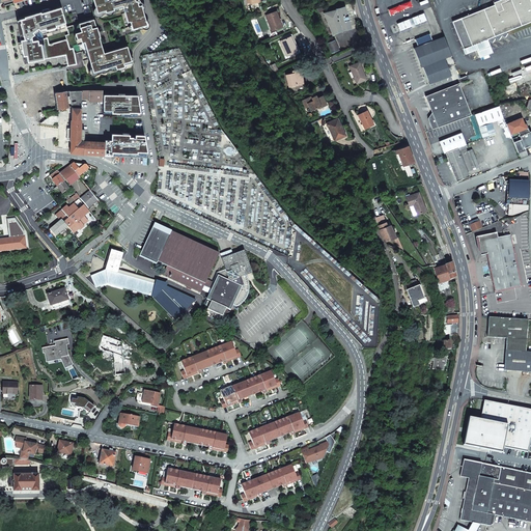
[(93,0),(98,12),(105,10),(106,12),(114,10),(114,7),(122,5),(128,22),(137,19),(139,24),(142,23),(142,26),(147,25),(141,3),(140,1),(139,0),(93,0)]
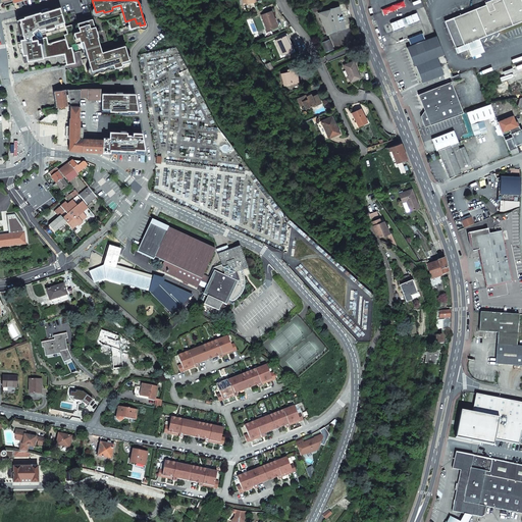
[(521,0),(489,0),(487,1),(484,2),(485,5),(445,21),(456,47),(455,48),(457,53),(468,49),(471,56),(482,52),(477,39),(478,38),(484,42),(486,38),(484,36),(485,36),(490,39),(492,36),(490,34),(491,34),(497,37),(499,33),(497,32),(521,20),(521,0)]
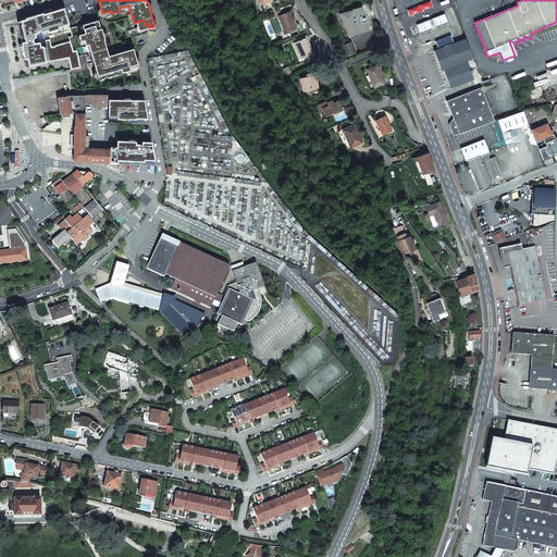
[(62,8),(57,9),(59,15),(61,23),(69,22),(64,7),(62,8)]
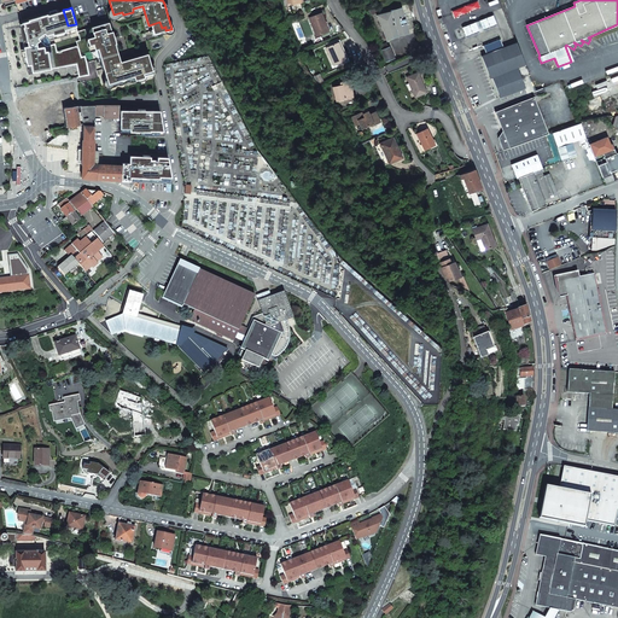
[(417,23),(413,12),(403,15),(401,9),(377,16),(388,40),(398,36),(397,35),(408,33),(406,27),(417,23)]
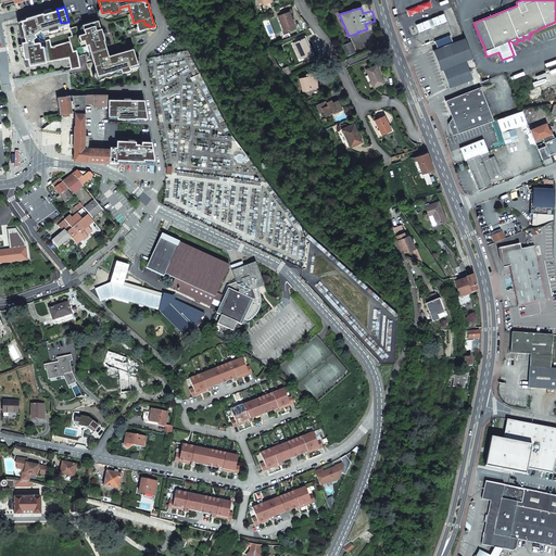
[(54,10),(35,16),(42,20),(50,17),(59,15),(57,9),(54,10)]
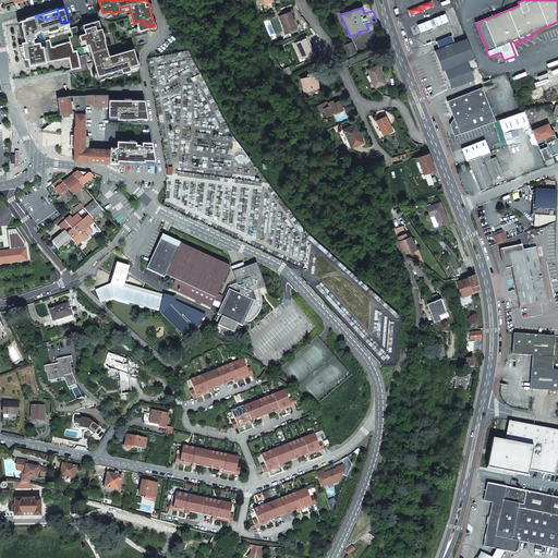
[(296,28),(290,12),(279,16),(286,33),(296,28)]
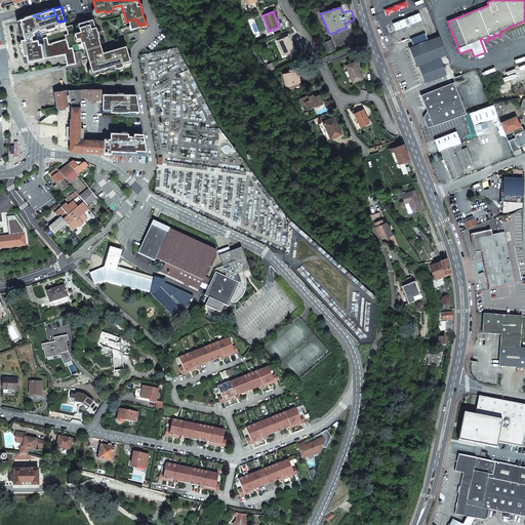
[(419,12),(413,14),(416,23),(422,21),(419,12)]
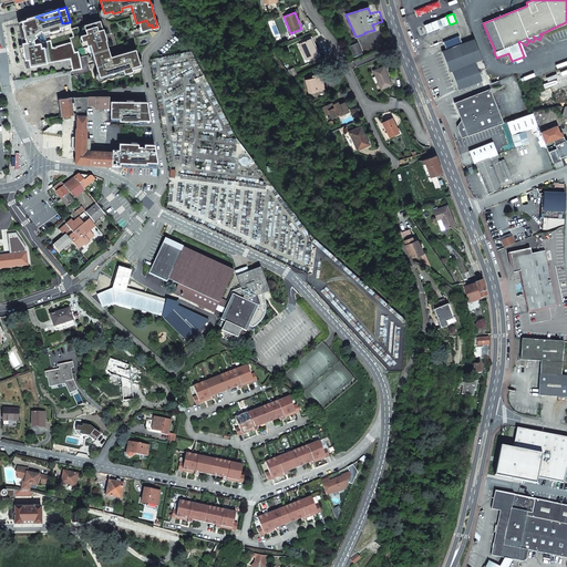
[(72,71),(83,69),(81,58),(79,51),(75,52),(71,38),(74,37),(72,29),(70,22),(62,23),(60,16),(51,18),(43,20),(34,16),(33,17),(18,20),(27,66),(29,66),(30,66),(70,60),(72,71)]
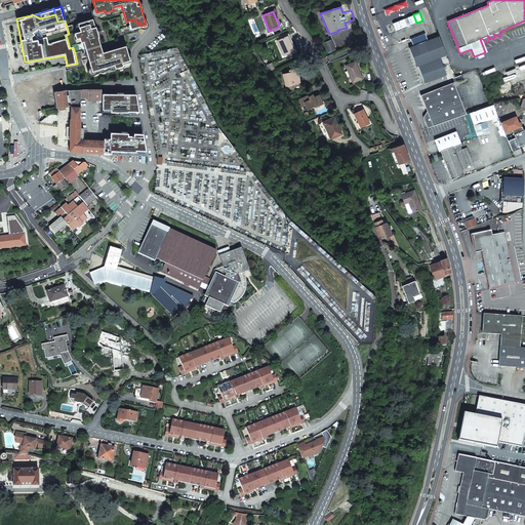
[(407,17),(410,25),(416,23),(413,14),(407,17)]
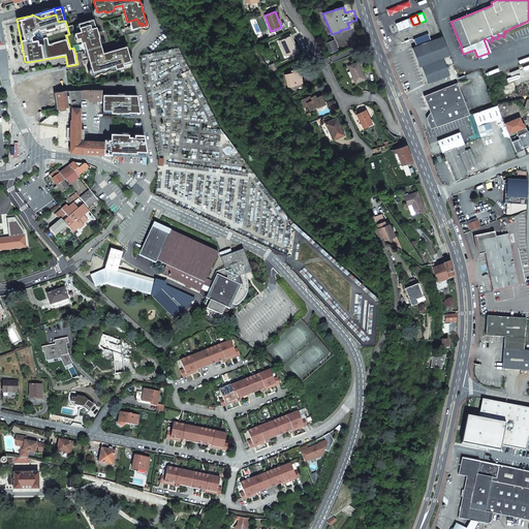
[(93,19),(67,27),(69,34),(71,40),(76,39),(87,73),(115,65),(116,68),(124,66),(123,63),(131,60),(127,45),(103,53),(99,37),(96,38),(95,34),(98,33),(96,27),(93,19)]
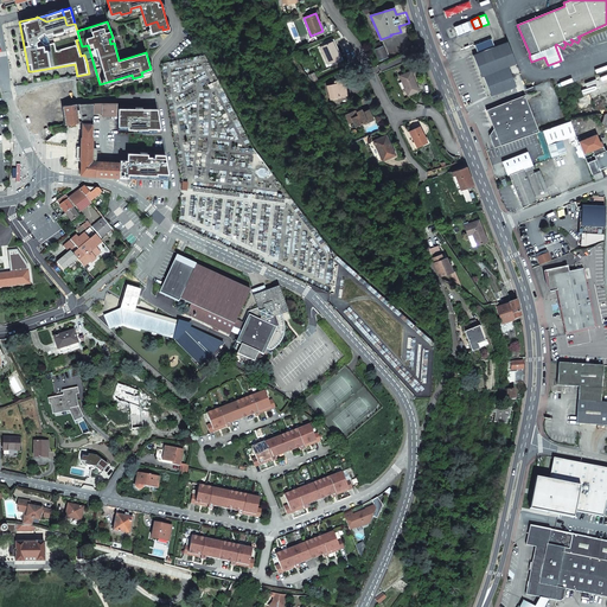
[(465,33),(471,30),(467,21),(461,24),(465,33)]
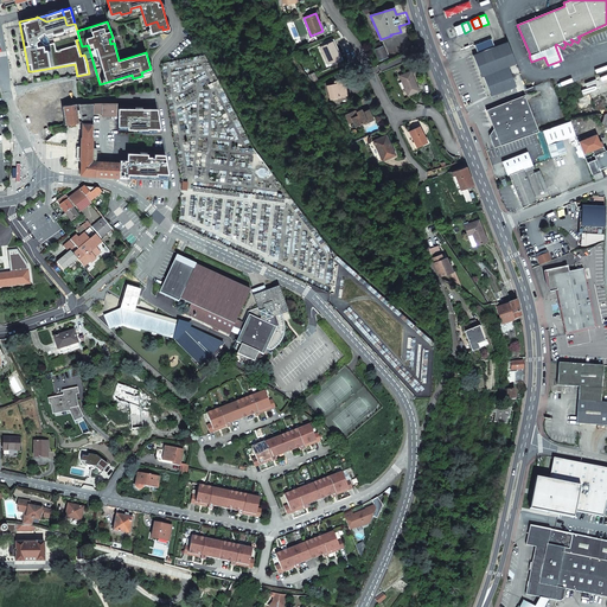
[(458,36),(465,33),(461,24),(454,26),(458,36)]
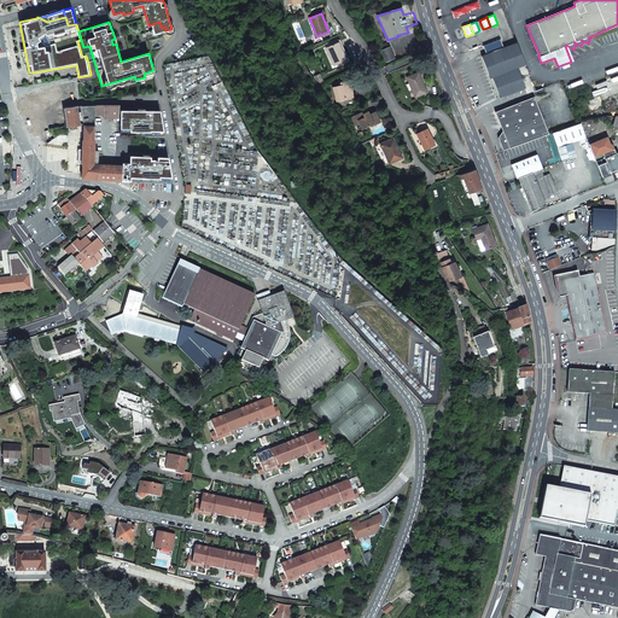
[(345,59),(338,42),(326,48),(334,65),(345,59)]
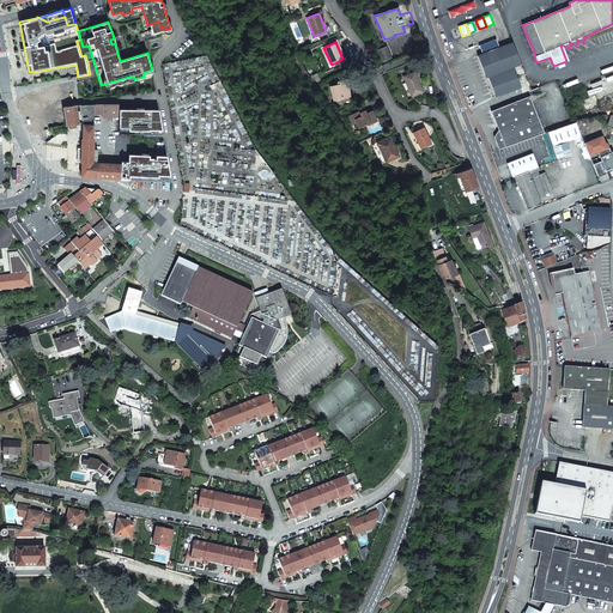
[(511,42),(478,55),(487,78),(491,77),(498,95),(520,86),(511,65),(520,61),(511,42)]
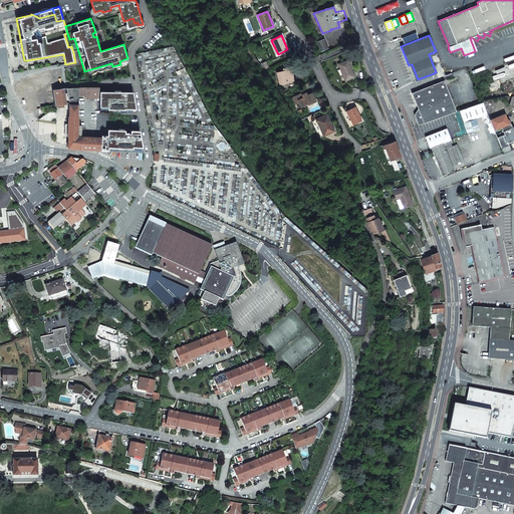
[(323,40),(318,42),(317,42),(320,48),(323,47),(324,49),(327,48),(323,39),(323,40)]
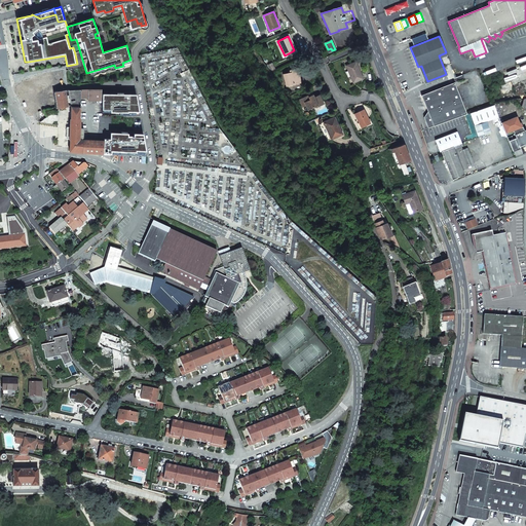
[(363,79),(355,62),(346,66),(353,83),(363,79)]
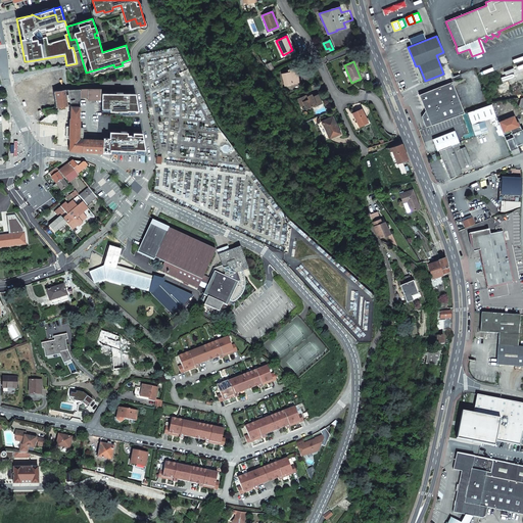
[(284,85),(297,82),(295,74),(297,74),(295,68),(288,70),(288,73),(282,74),(284,85)]
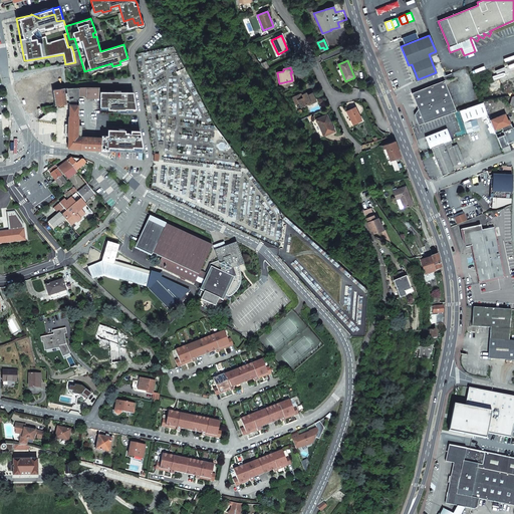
[(415,114),(419,125),(456,112),(445,80),(412,92),(419,108),(415,114)]
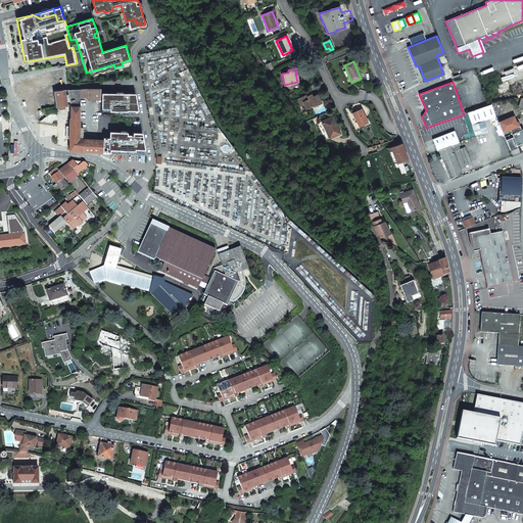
[(89,100),(101,100),(101,88),(69,89),(65,90),(57,91),(53,91),(55,106),(55,107),(72,104),(70,96),(80,96),(89,97),(89,100)]
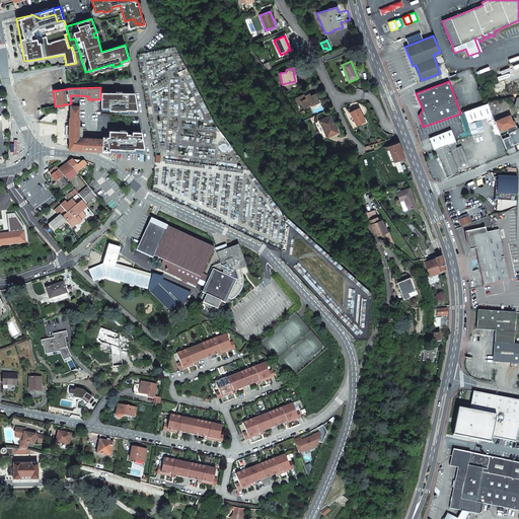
[(135,92),(101,92),(101,108),(109,108),(109,110),(138,110),(135,92)]
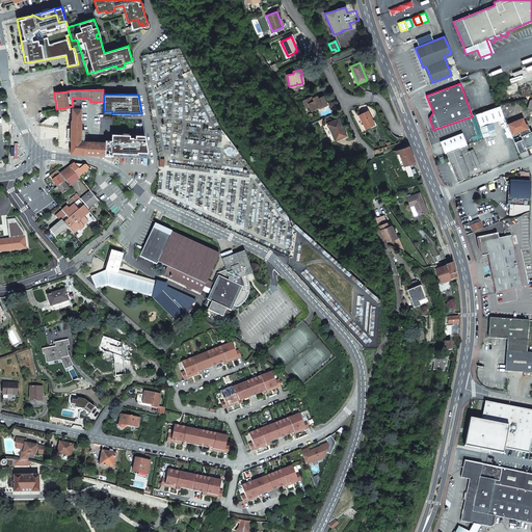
[(309,104),(310,107),(312,111),(321,107),(321,108),(327,105),(323,97),(318,100),(316,97),(313,99),(312,97),(303,101),(306,106),(309,104)]
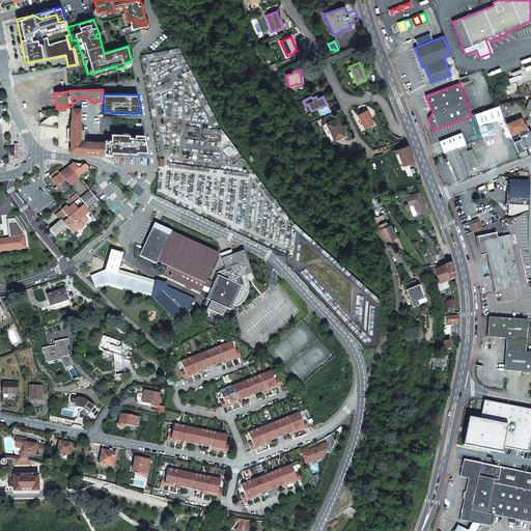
[(81,108),(81,98),(72,98),(73,106),(73,108),(81,108)]
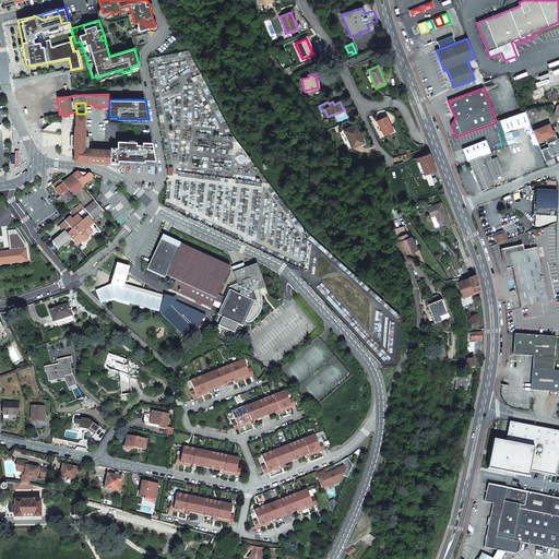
[(527,117),(525,111),(522,113),(500,120),(502,126),(527,117)]
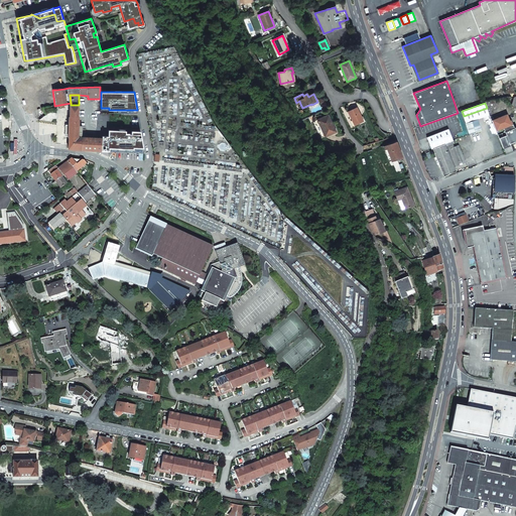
[(69,148),(102,150),(103,138),(82,136),(83,125),(79,125),(79,116),(78,117),(79,105),(71,105),(71,116),(70,116),(70,125),(69,136),(69,137),(70,137),(69,148)]
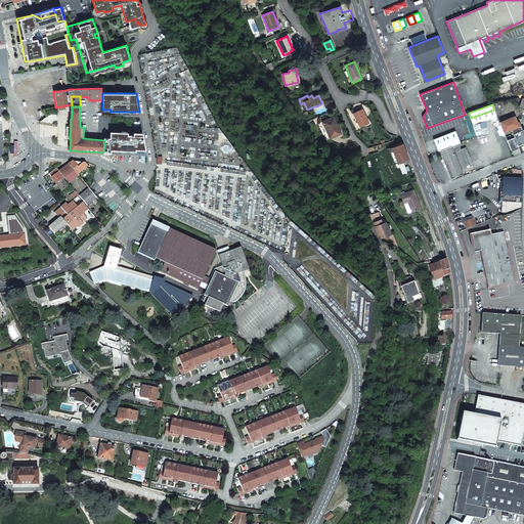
[(368,123),(361,110),(353,114),(360,127),(368,123)]
